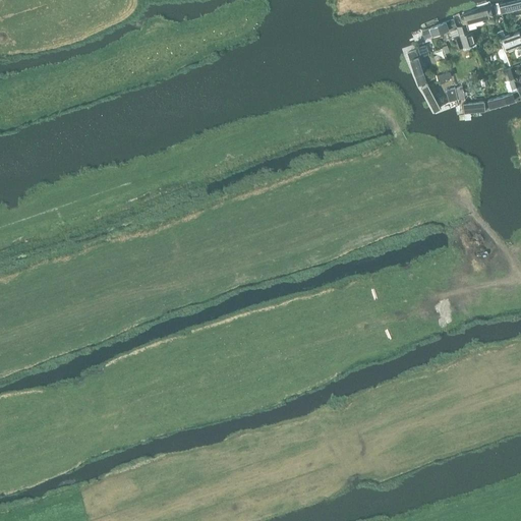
[(520,8),(520,0),(516,0),(500,4),(502,13),(520,8)]
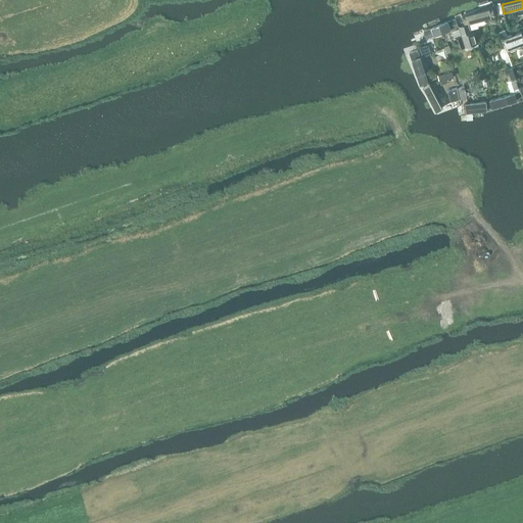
[(495,18),(492,7),(462,15),(464,25),(469,24),(470,26),(495,18)]
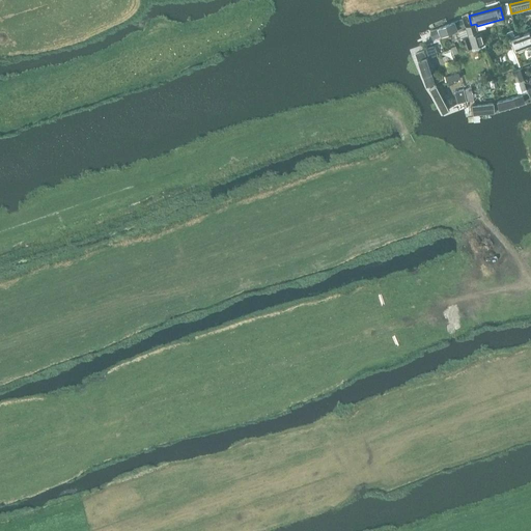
[(465,28),(462,19),(430,31),(434,39),(465,28)]
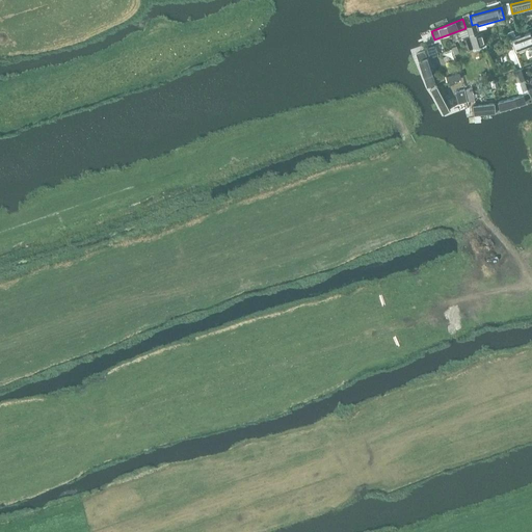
[(478,28),(478,26),(477,24),(472,25),(467,27),(468,30),(470,35),(473,48),(482,46),(478,28)]
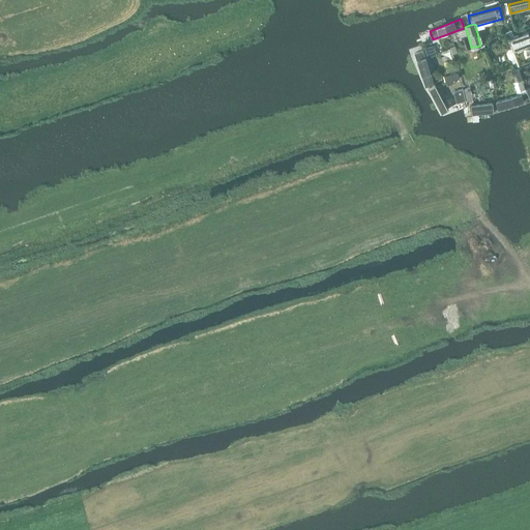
[(513,35),(508,37),(518,64),(529,60),(529,49),(529,45),(529,43),(529,36),(528,31),(519,34),(518,34),(513,35)]
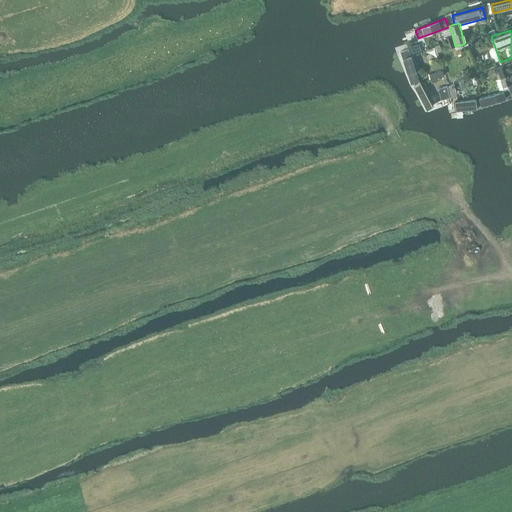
[(452,34),(443,37),(448,49),(455,46),(452,34)]
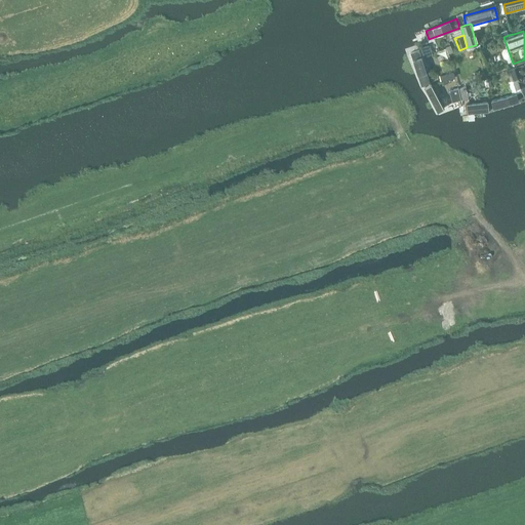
[(423,45),(428,55),(434,52),(431,43),(423,45)]
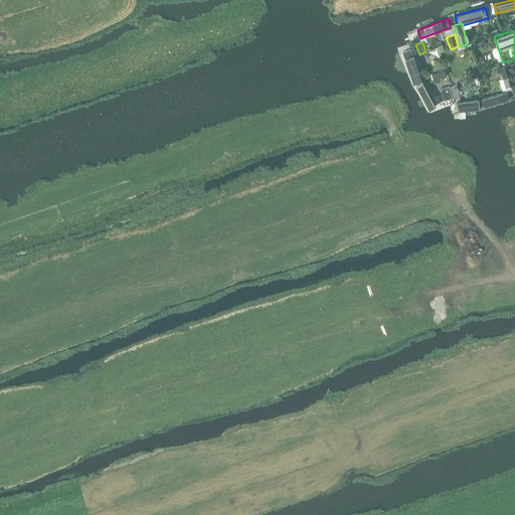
[(421,81),(410,48),(402,51),(413,84),(421,81)]
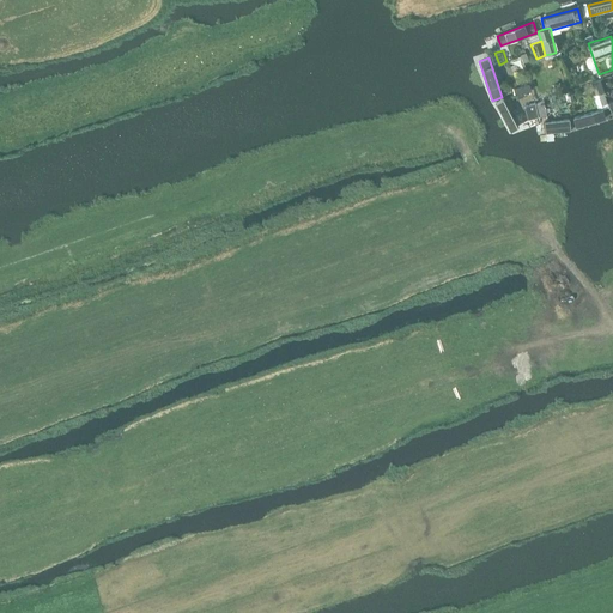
[(596,93),(604,92),(608,90),(605,78),(592,82),(596,93)]
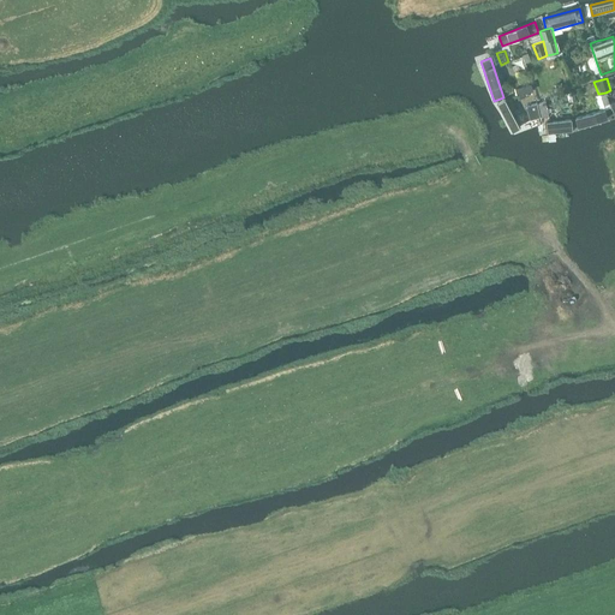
[(531,83),(514,89),(517,95),(532,90),(531,83)]
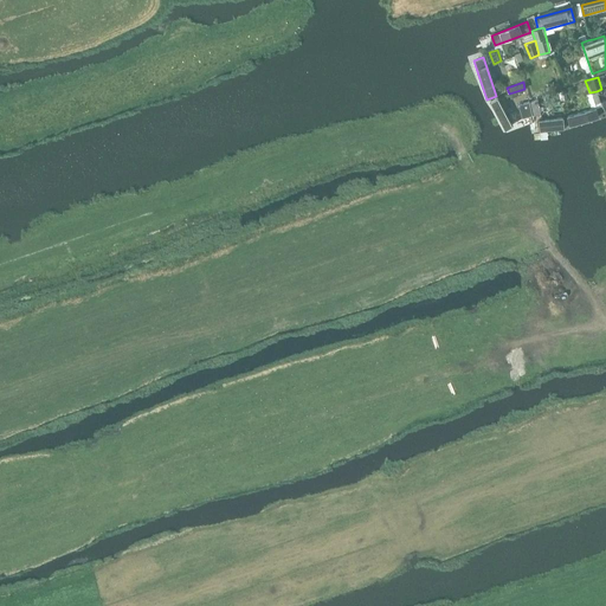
[(590,92),(587,94),(591,105),(600,102),(597,91),(590,92)]
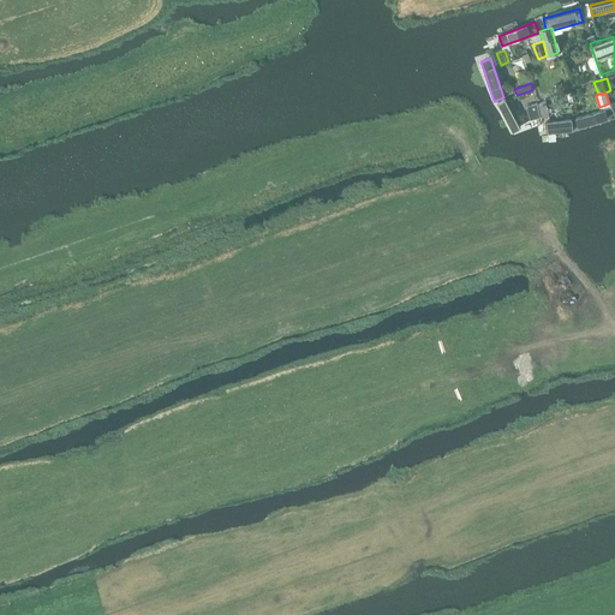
[(497,103),(513,132),(520,127),(506,99),(497,103)]
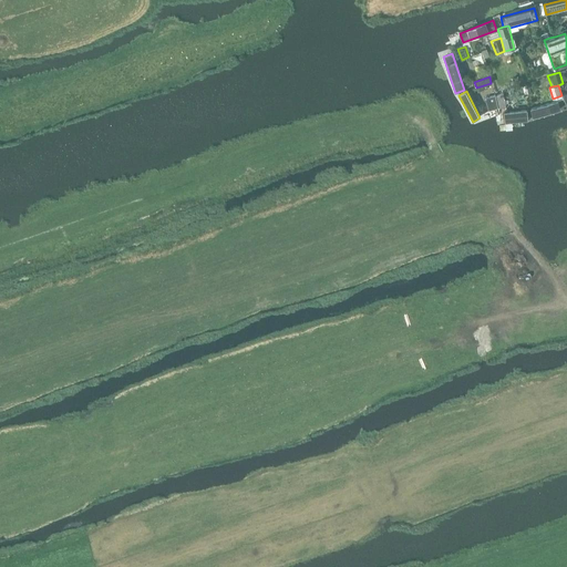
[(500,94),(496,95),(500,109),(506,106),(503,92),(498,93),(500,94)]
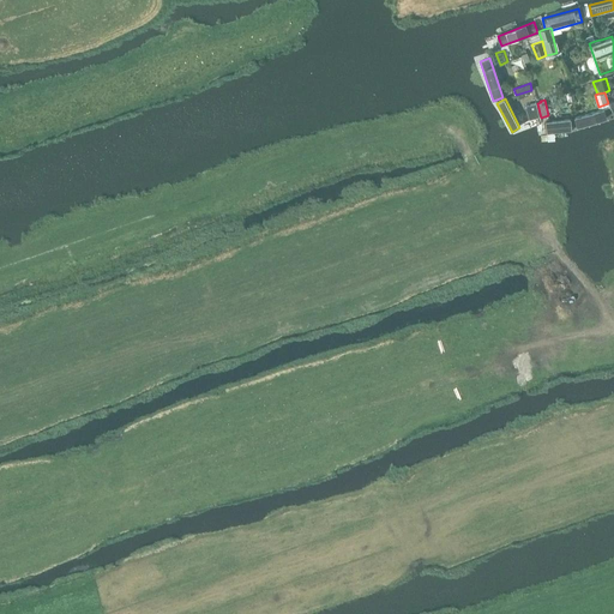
[(536,103),(525,107),(529,120),(540,116),(536,103)]
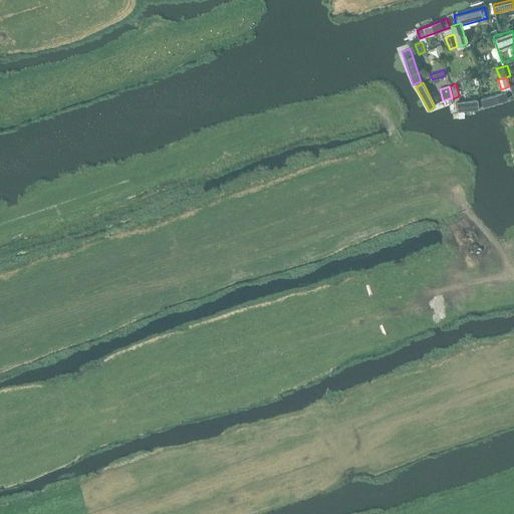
[(508,99),(505,91),(481,98),(484,106),(508,99)]
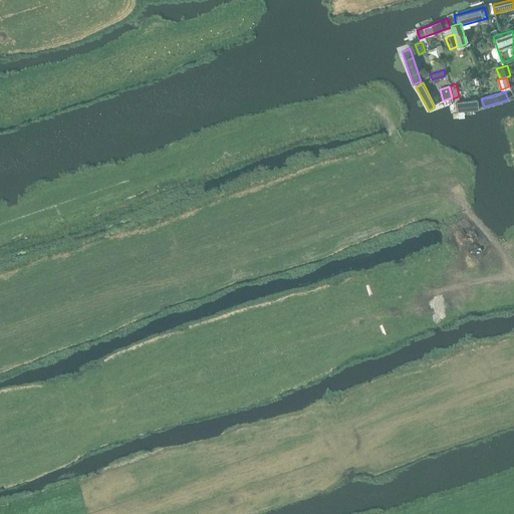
[(478,109),(477,100),(458,102),(459,111),(478,109)]
